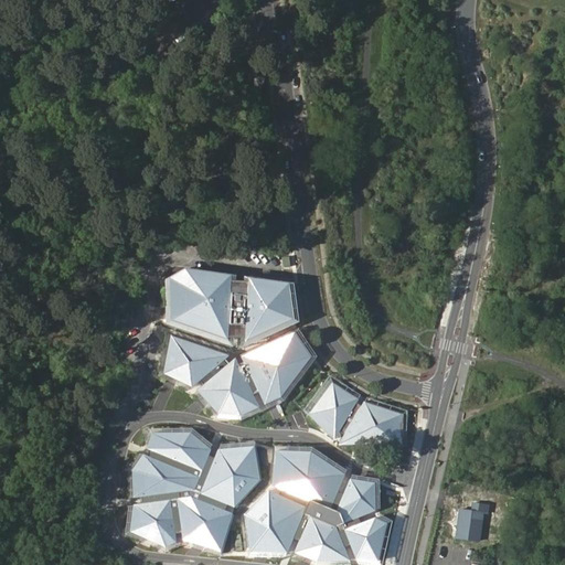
[(228,276),(181,268),(163,279),(164,321),(226,341),(228,276)]
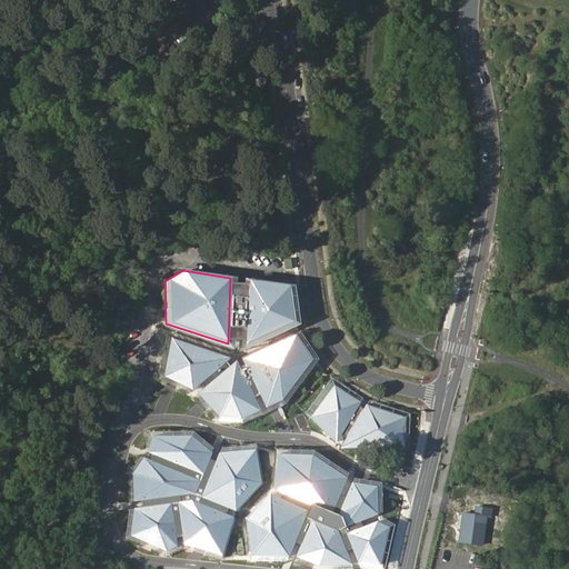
[(287,286),(247,280),(243,346),(292,321),(287,286)]
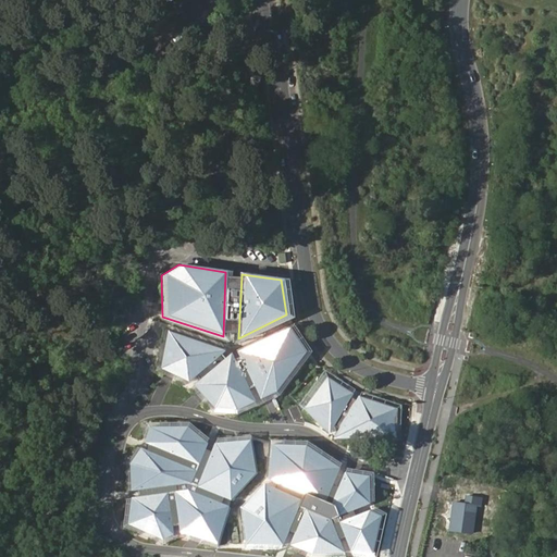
[(291,326),(235,351),(258,398),(273,393),(304,353),(291,326)]
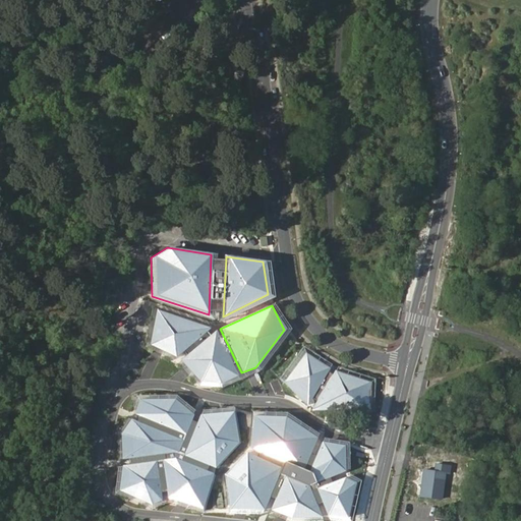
[(210,329),(157,309),(149,344),(175,357),(210,329)]
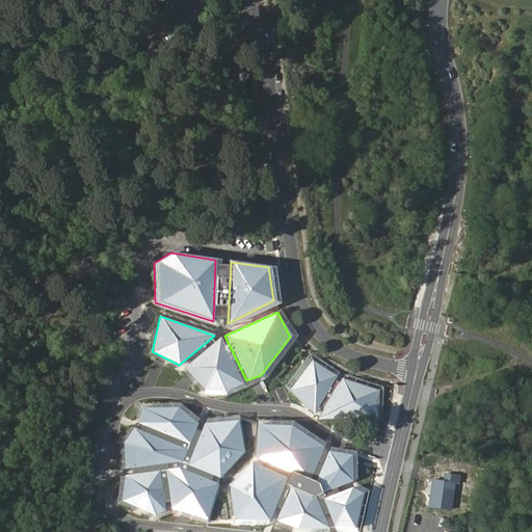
[(241,383),(220,339),(184,368),(203,391),(224,394),(241,383)]
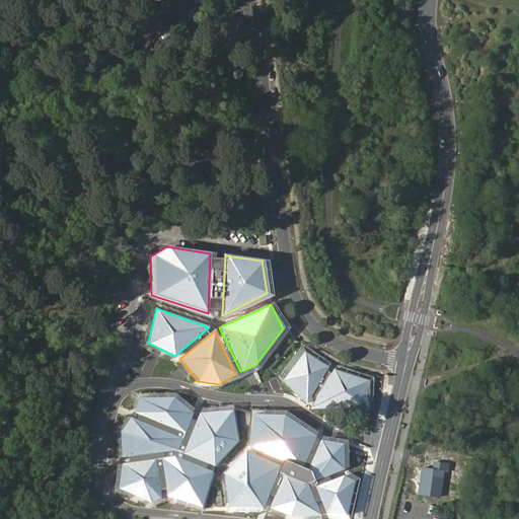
[(327,367),(303,352),(284,380),(307,404),(327,367)]
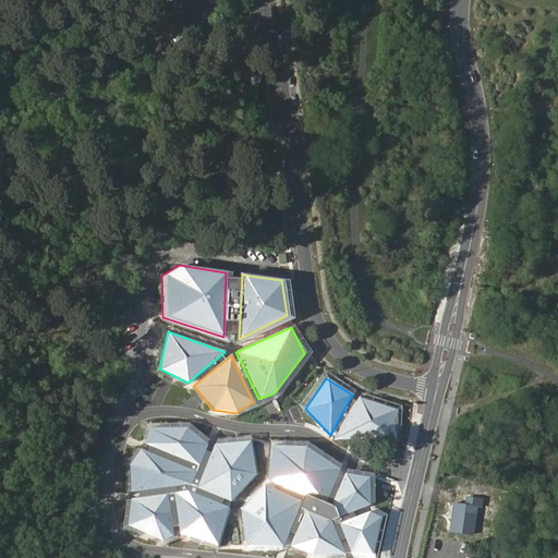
[(392,441),(397,409),(359,396),(334,439),(392,441)]
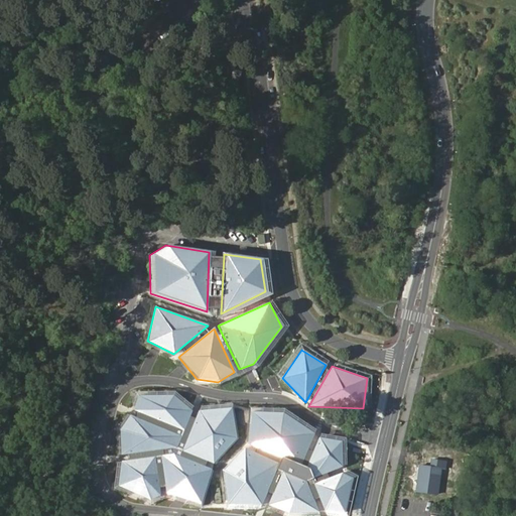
[(173,397),(137,395),(131,410),(182,430),(190,411),(173,397)]
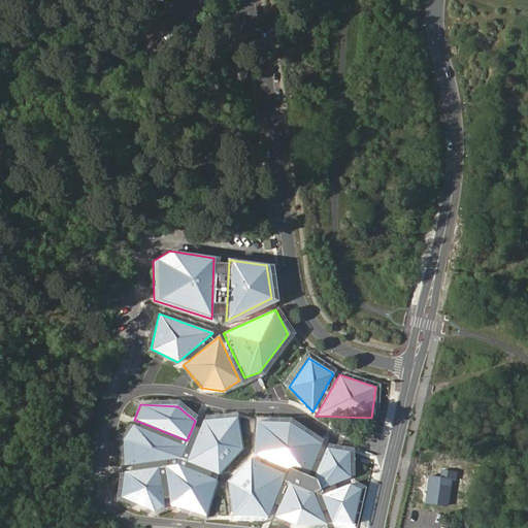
[(236,417),(202,421),(184,461),(218,475),(241,449),(236,417)]
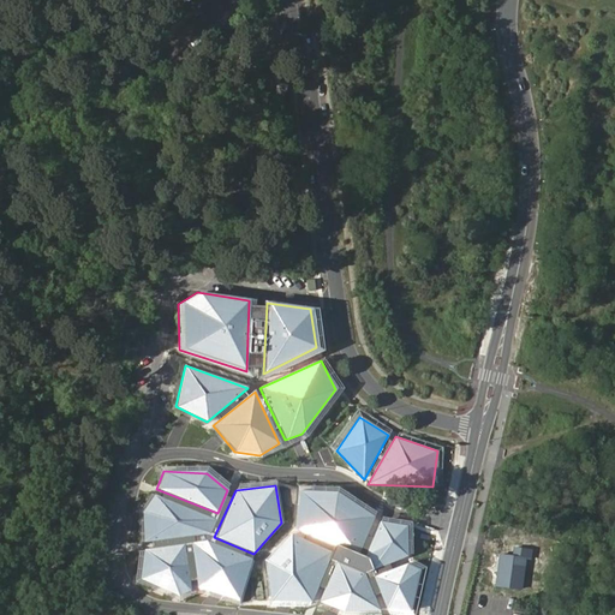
[(336,491),(298,491),(296,531),(334,547),(330,553),(292,535),(263,560),(269,599),(312,601),(318,585),(326,590),(320,602),(344,611),(378,610),(372,595),(380,593),(384,609),(412,613),(423,568),(411,562),(393,568),(389,563),(407,556),(405,526),(380,521),(364,556),(358,554),(375,517),(336,491)]
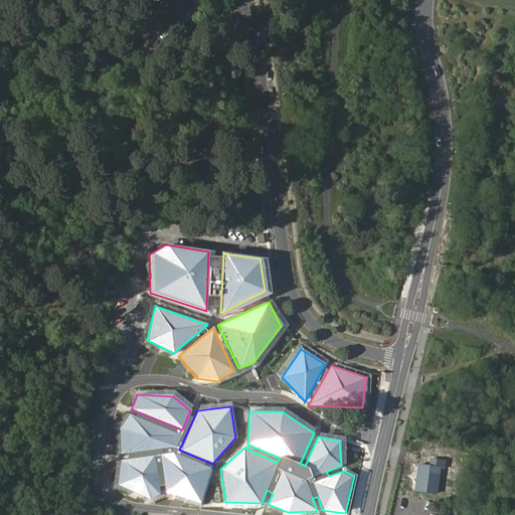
[(178,436),(128,413),(119,428),(119,455),(175,447),(178,436)]
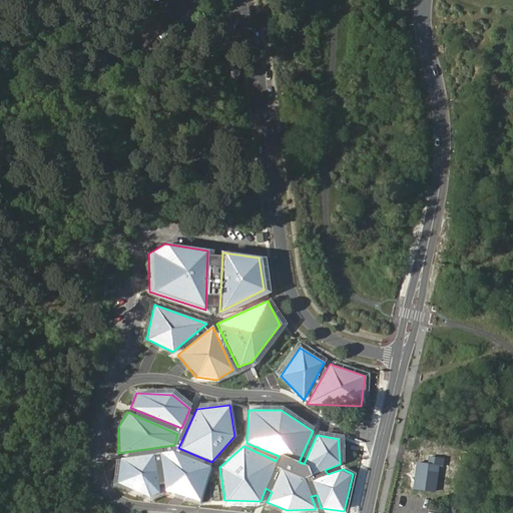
[(170,451),(157,453),(164,490),(198,499),(208,466),(170,451)]
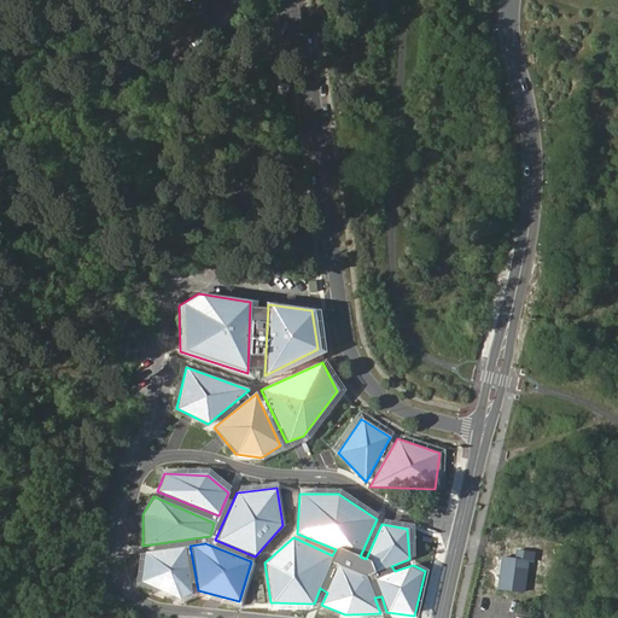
[(184,547),(144,553),(140,583),(180,598),(192,593),(184,547)]
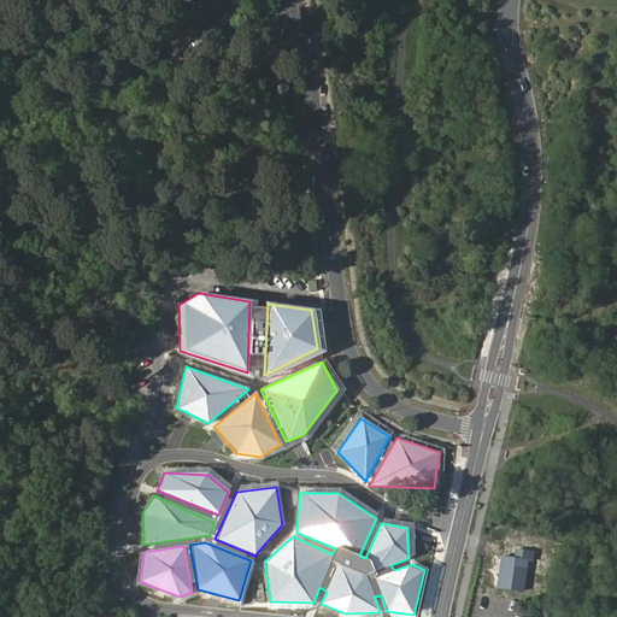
[(532,550),(515,547),(512,556),(501,554),(497,587),(522,589),(527,558),(532,558),(532,550)]
